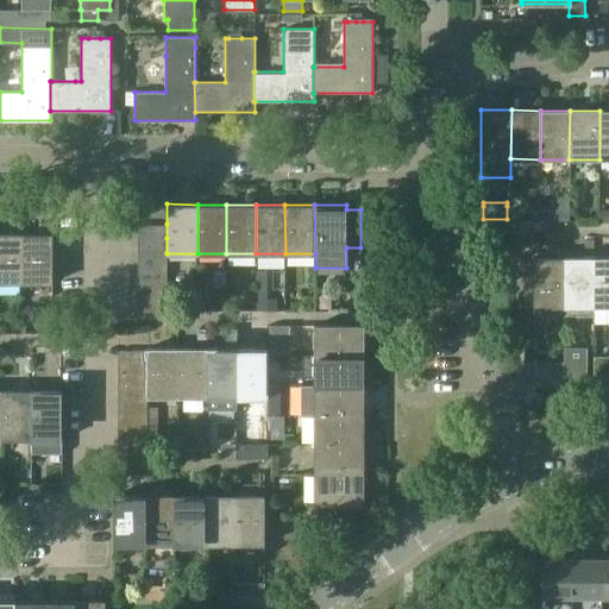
[(570,220),(570,206),(557,206),(557,220),(570,220)]
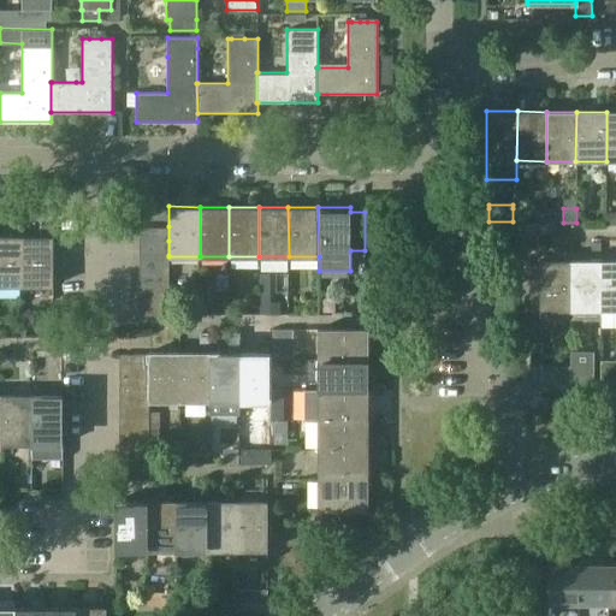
[(605,224),(615,223),(615,212),(605,212),(605,224)]
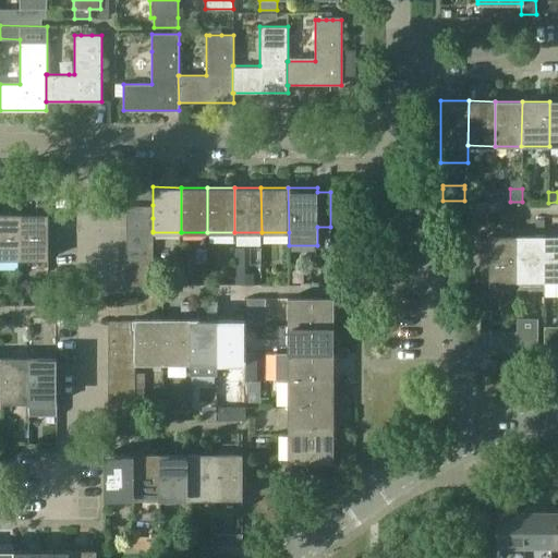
[(126,205),(126,218),(153,218),(153,205),(126,205)]
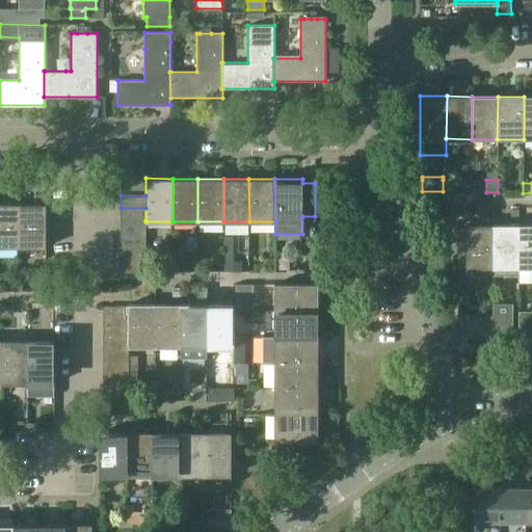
[(19,203),(0,203),(0,246),(19,246),(19,203)]
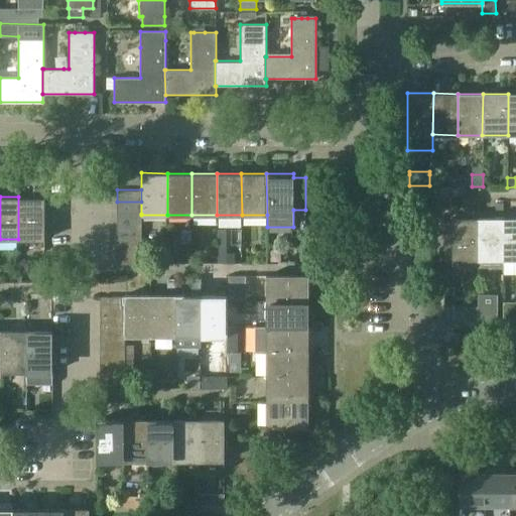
[(43,197),(18,197),(18,239),(43,239),(43,197)]
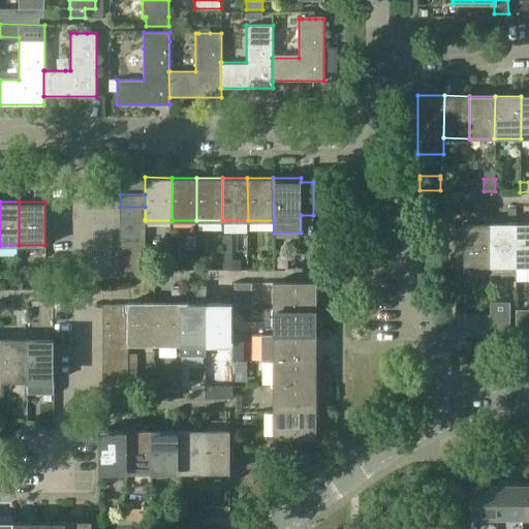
[(120,207),(120,219),(145,219),(145,207),(120,207)]
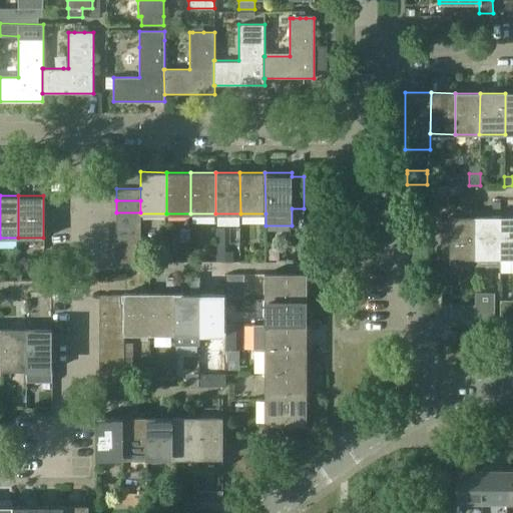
[(116,212),(116,224),(140,224),(140,213),(140,212),(116,212)]
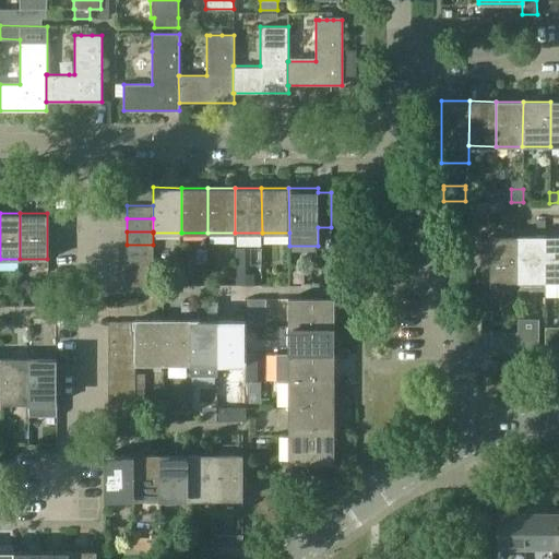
[(558,235),(545,236),(544,281),(558,281),(558,235)]
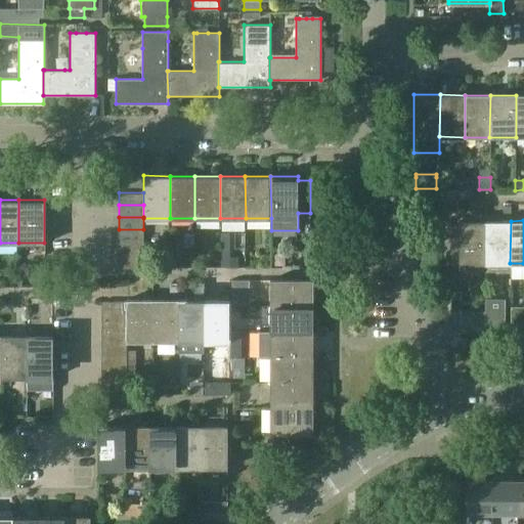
[(460,263),(484,263),(484,221),(460,221),(460,225),(455,225),(455,260),(460,260),(460,263)]
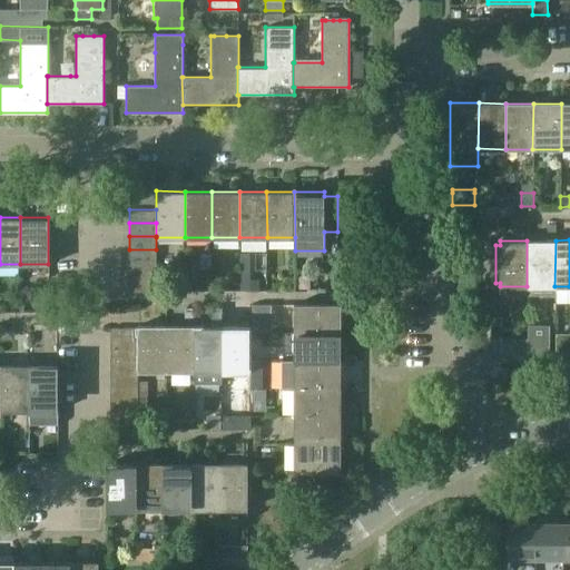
[(554,286),(556,241),(527,241),(527,286),(527,295),(554,295),(554,286)]
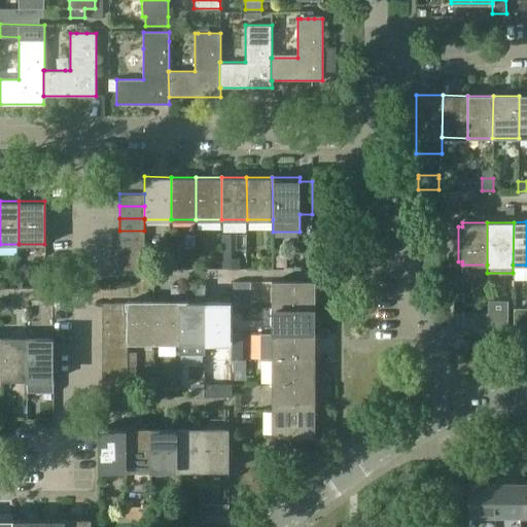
[(119,231),(119,243),(144,244),(144,231),(119,231)]
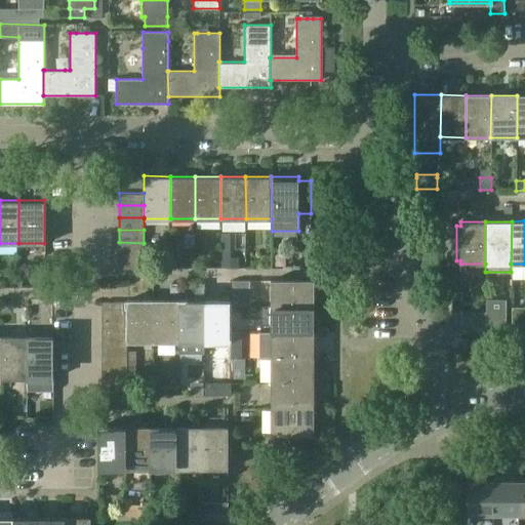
[(194,248),(194,236),(185,236),(185,248),(194,248)]
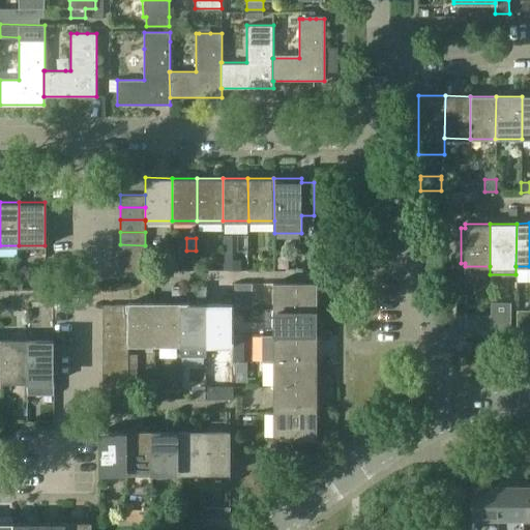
[(120,244),(120,258),(145,258),(145,245),(120,244)]
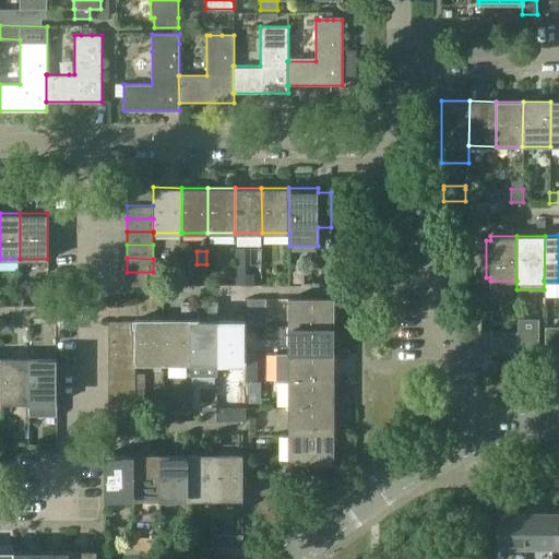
[(153,285),(153,272),(127,272),(127,285),(153,285)]
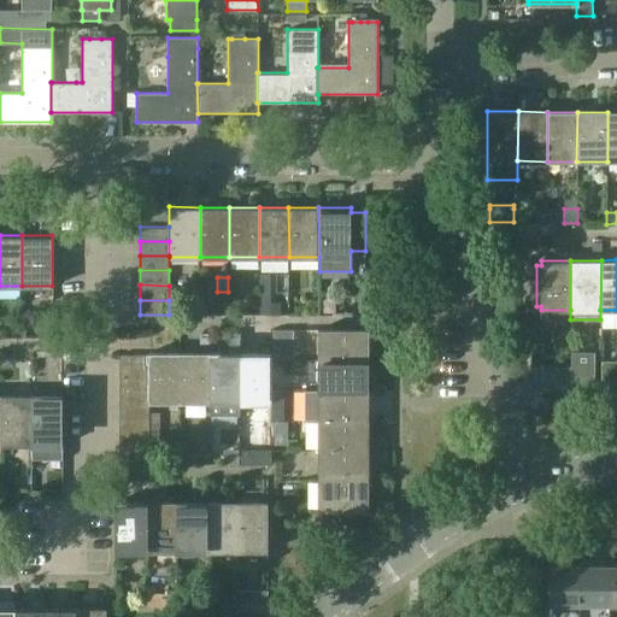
[(188,305),(188,315),(199,315),(199,305),(200,300),(188,300),(188,305)]
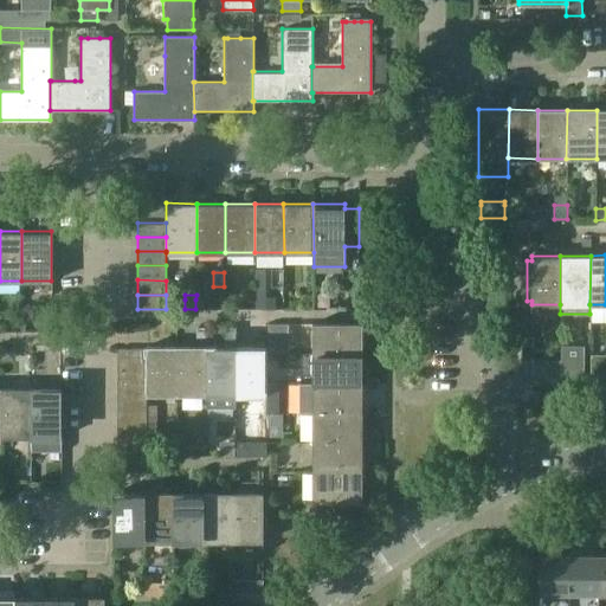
[(275,309),(275,300),(275,298),(257,297),(257,300),(257,309),(275,309)]
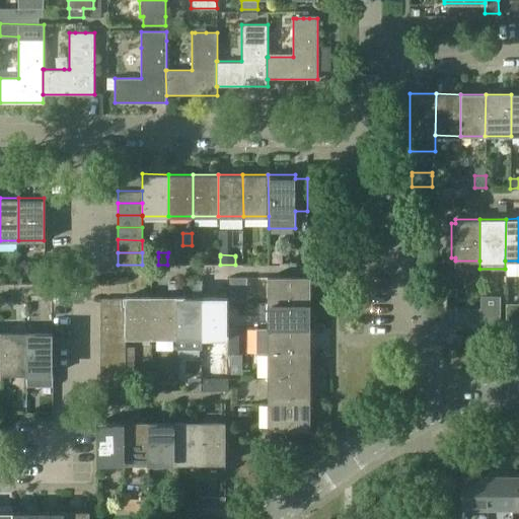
[(246,278),(231,278),(231,301),(246,301),(246,278)]
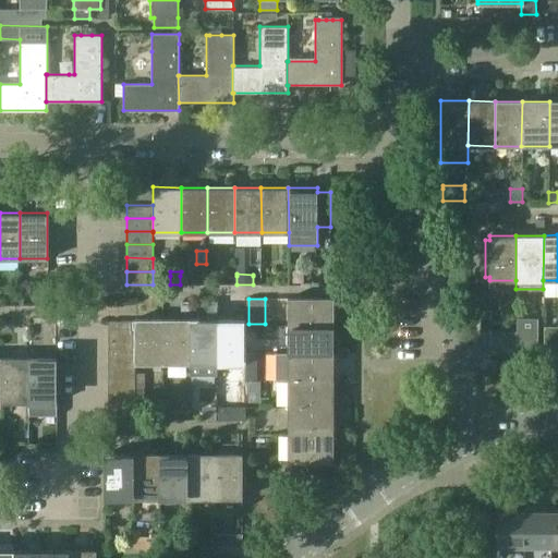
[(288,299),(288,325),(334,325),(334,299),(288,299)]
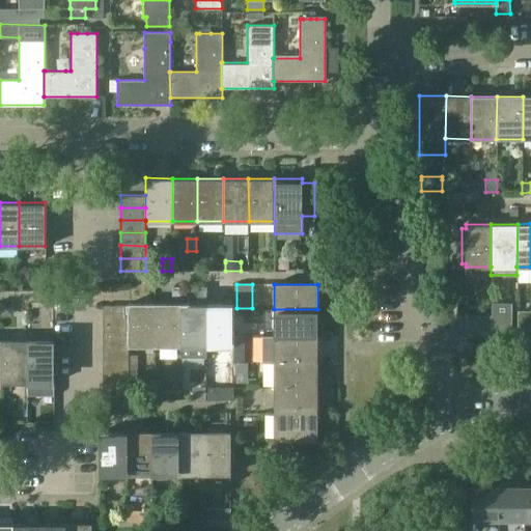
[(128,326),(128,338),(128,345),(156,345),(156,303),(128,303),(128,305),(128,313),(128,326)]
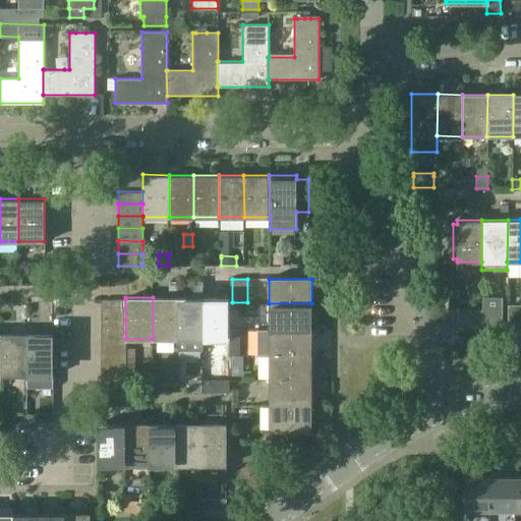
[(178,297),(153,297),(153,339),(178,339),(178,297)]
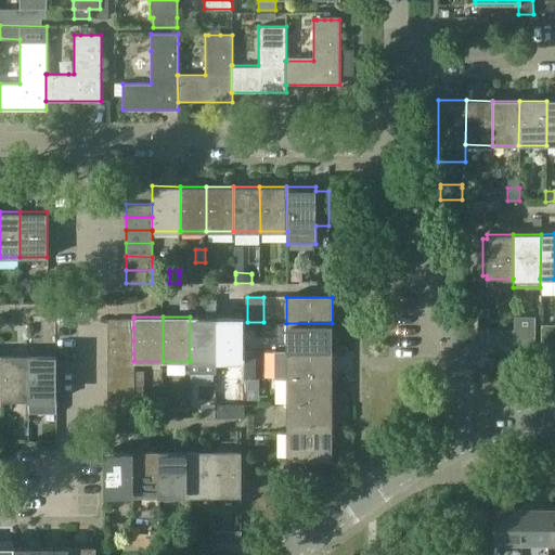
[(190,361),(216,361),(217,317),(190,317),(190,361)]
